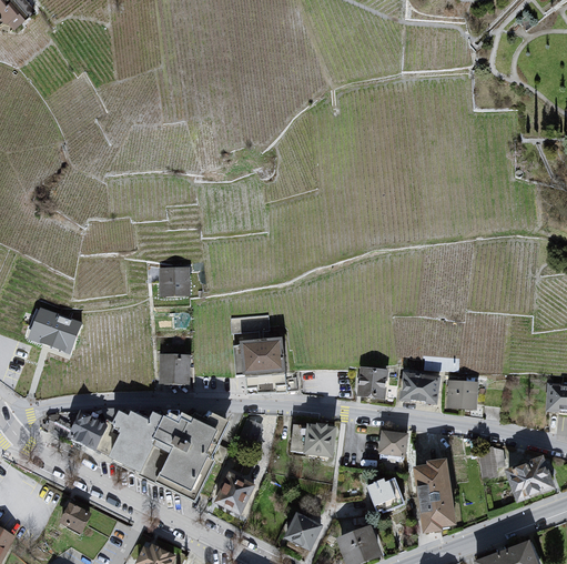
[(0,20),(3,18),(10,27),(31,7),(26,0),(0,0),(0,20)]
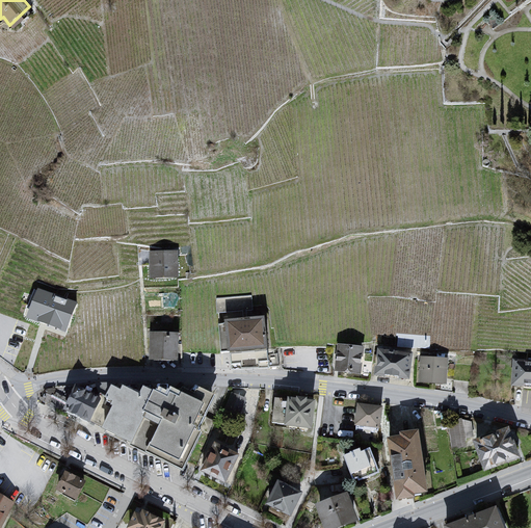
[(177,249),(148,251),(150,278),(177,278),(177,249)]
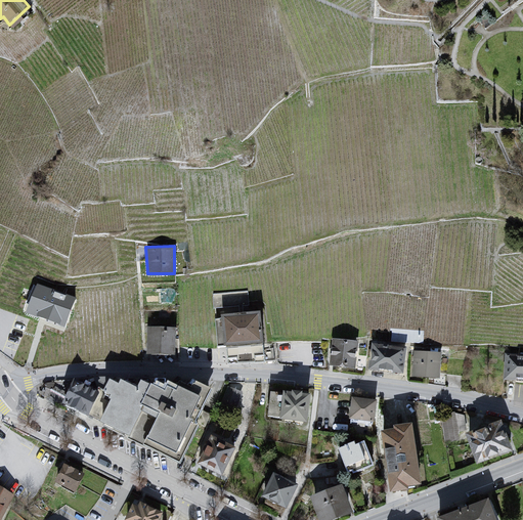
[(34,284),(23,310),(66,329),(75,304),(34,284)]
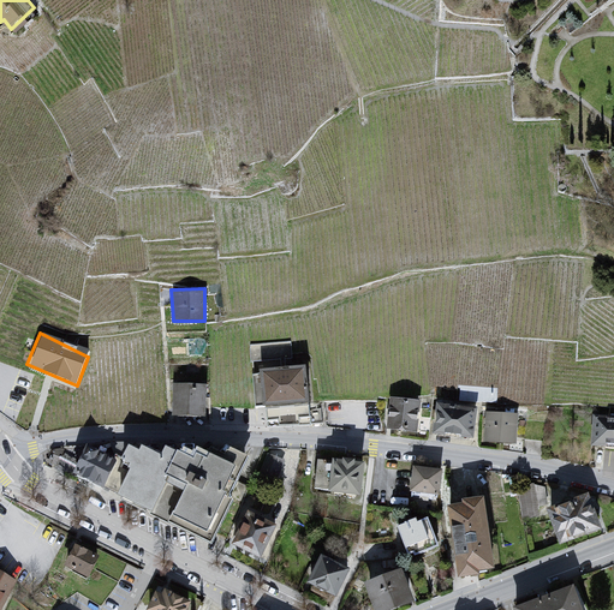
[(304,366),(260,370),(263,407),(308,402),(304,366)]
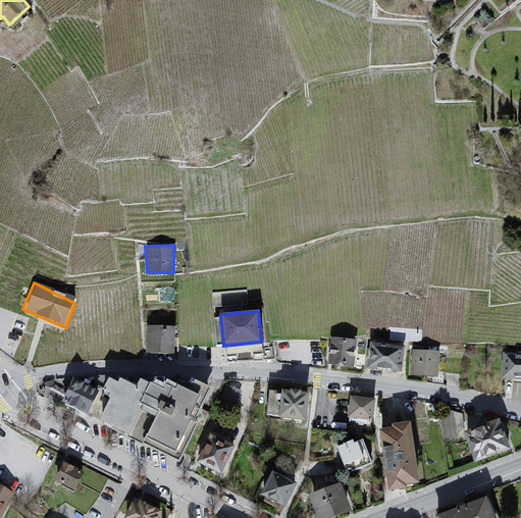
[(174,325),(145,325),(146,352),(174,354),(174,325)]
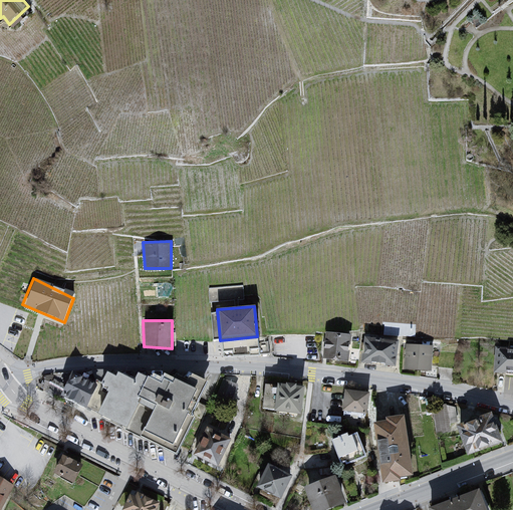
[(350,334),(324,331),(323,356),(348,359),(350,334)]
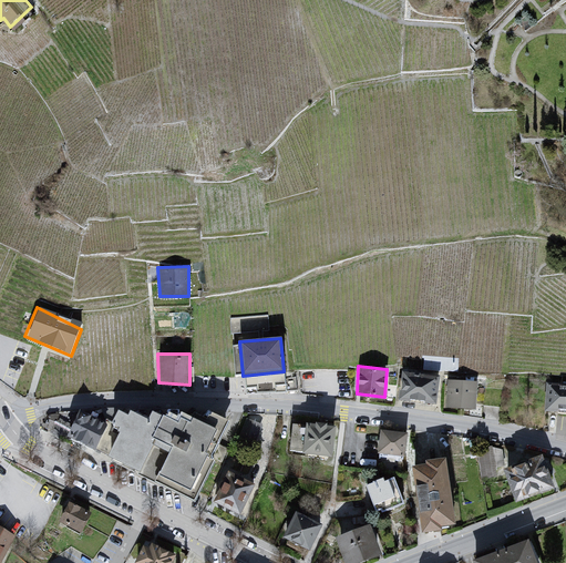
[(440,375),(402,370),(399,399),(436,402),(440,375)]
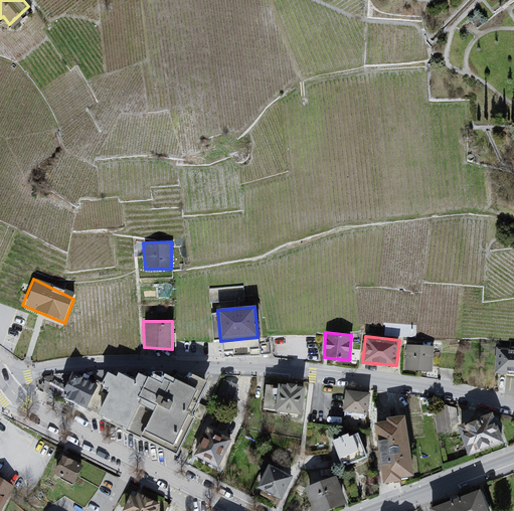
[(432,345),(405,344),(405,368),(431,370),(432,345)]
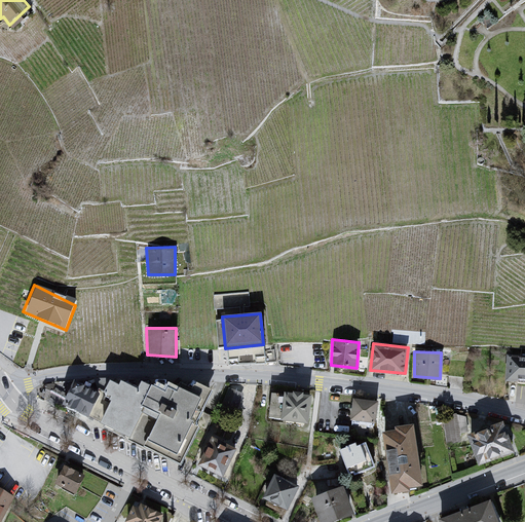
[(524,353),(505,353),(503,379),(524,380),(524,353)]
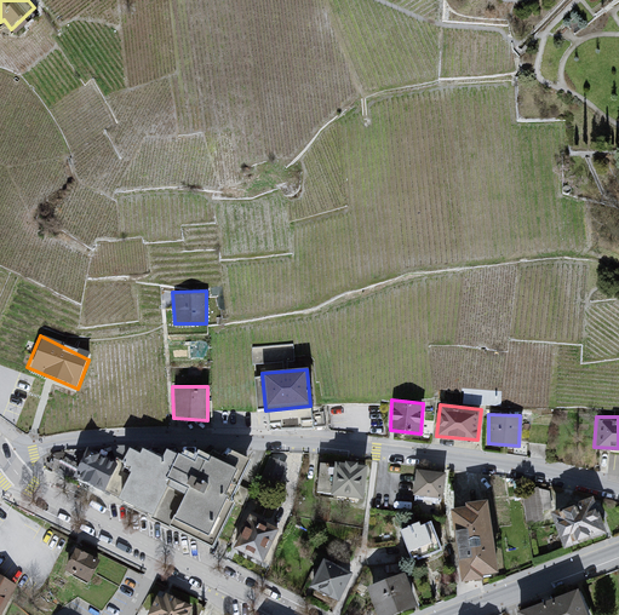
[(57,444),(50,459),(56,461),(63,448),(57,444)]
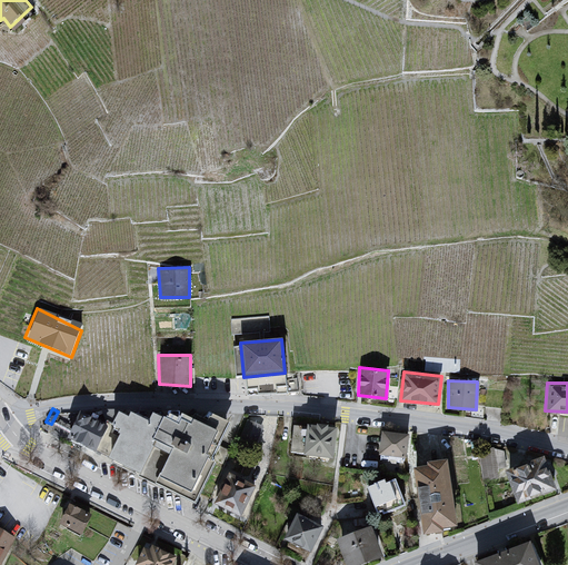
[(120,433),(119,435),(109,459),(191,492),(228,422),(212,415),(207,420),(193,413),(190,418),(182,412),(179,417),(168,412),(166,417),(152,413),(149,420),(130,412),(128,416),(118,410),(112,423),(120,427),(118,432),(120,433)]
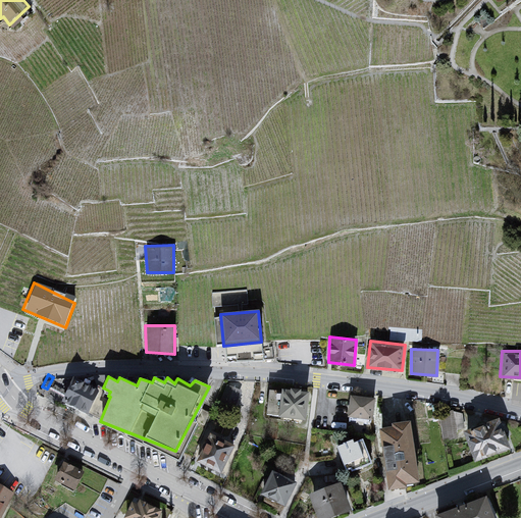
[(60,401),(87,413),(101,386),(73,377),(60,401)]
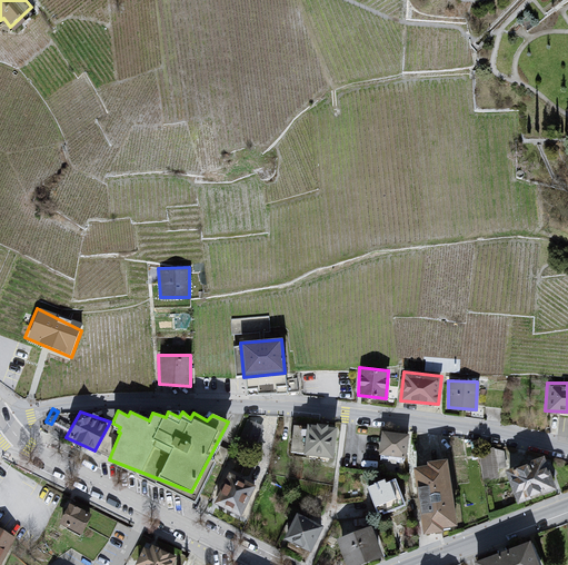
[(245,416),(238,434),(253,443),(260,424),(245,416)]
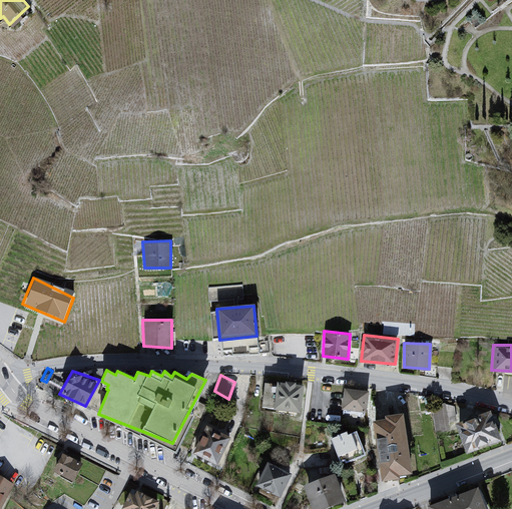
[(277,382),(274,408),(300,412),(303,385),(277,382)]
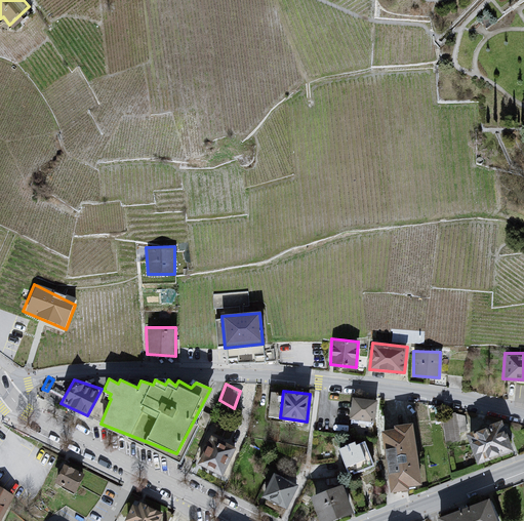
[(376,399),(352,396),(349,418),(373,423),(376,399)]
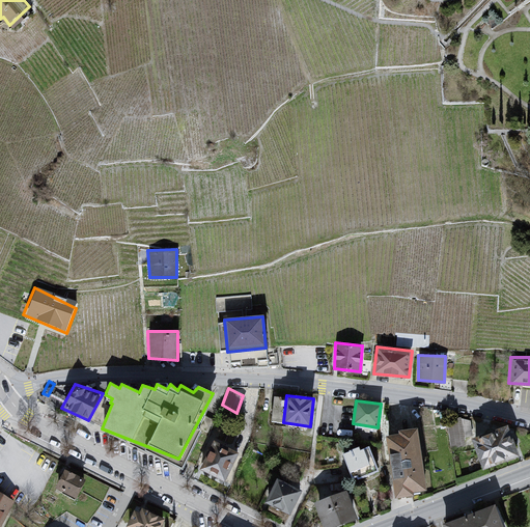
[(449,414),(449,441),(462,441),(462,414),(449,414)]
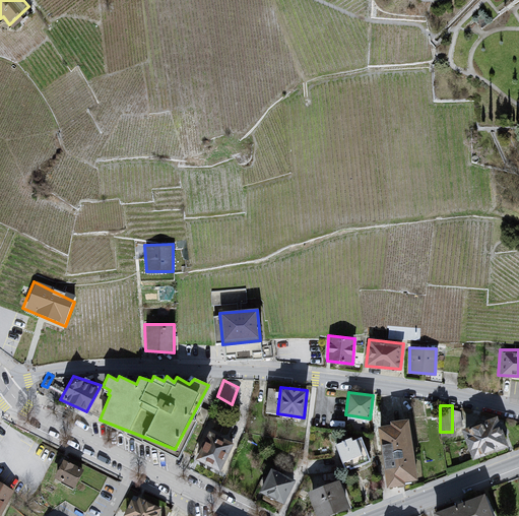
[(500,417),(469,428),(471,435),(465,437),(469,447),(472,459),(509,444),(500,417)]
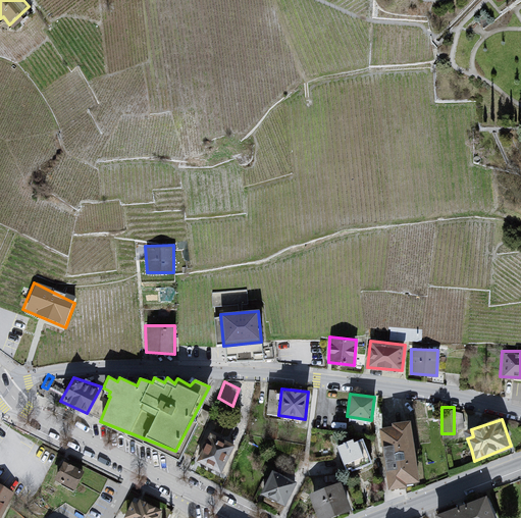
[(392,426),(378,428),(381,443),(393,445),(400,467),(385,470),(387,488),(420,479),(410,421),(393,423),(392,426)]
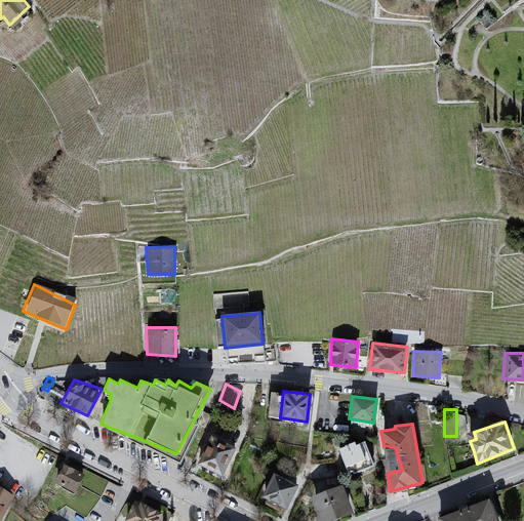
[(236,447),(210,435),(195,461),(222,476),(236,447)]
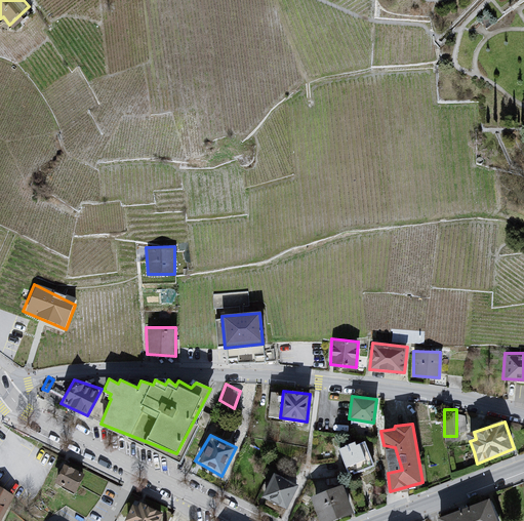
[(364,440),(338,448),(349,474),(372,466),(364,440)]
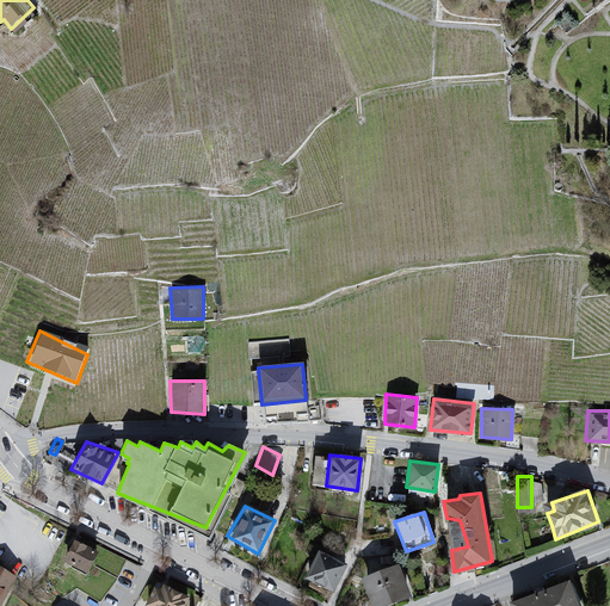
[(73,540),(62,561),(86,574),(98,552),(73,540)]
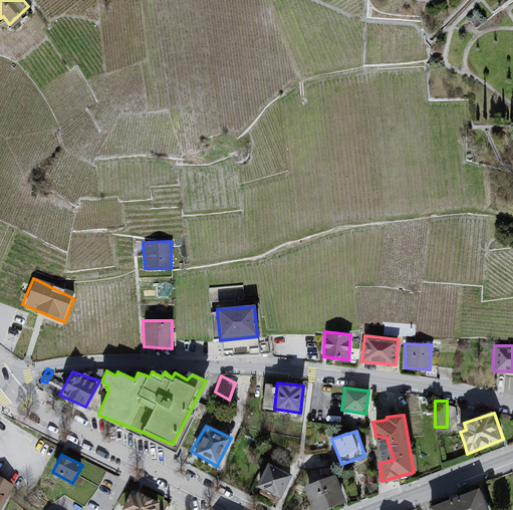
[(267,461),(255,486),(280,498),(291,474),(267,461)]
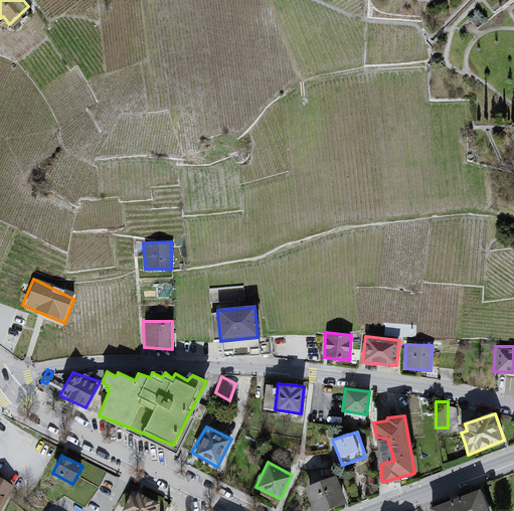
[(337,475),(303,486),(311,510),(322,510),(345,501),(337,475)]
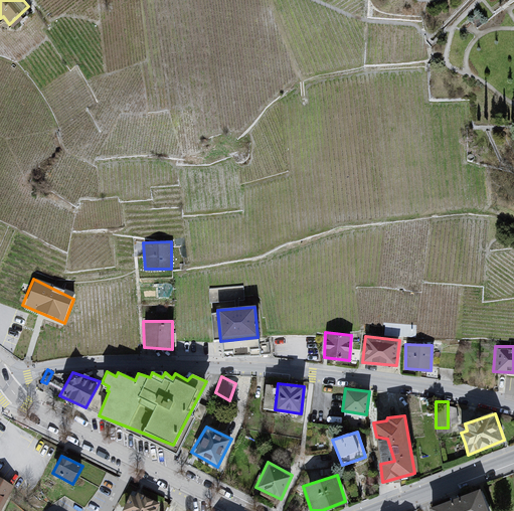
[(0,508),(12,486),(0,480),(0,508)]
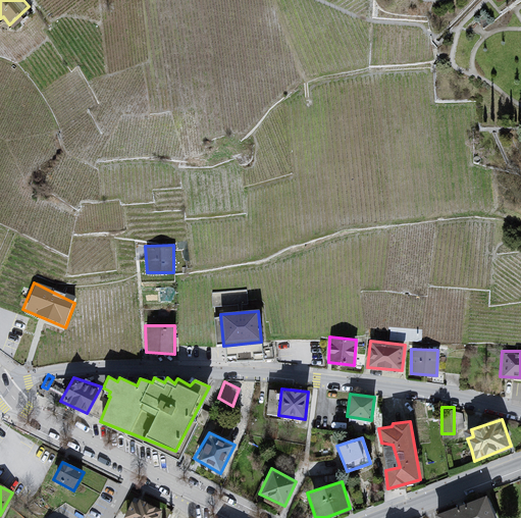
[(496,517),(487,496),(435,515),(435,517),(496,517)]
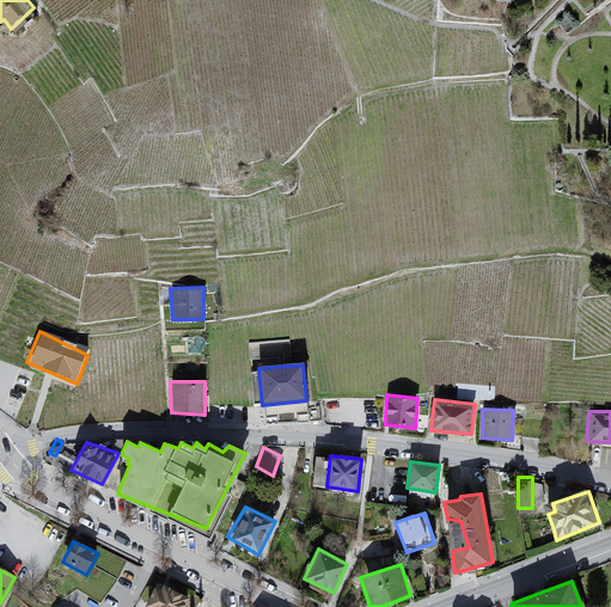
[(182,606),(188,596),(162,584),(153,588),(146,605),(150,606),(182,606)]
